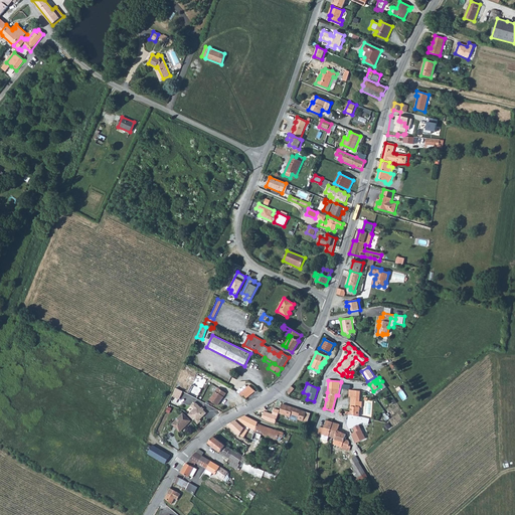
[(239,388),(236,391),(245,398),(254,391),(247,386),(246,387),(244,385),(240,388),(239,388)]
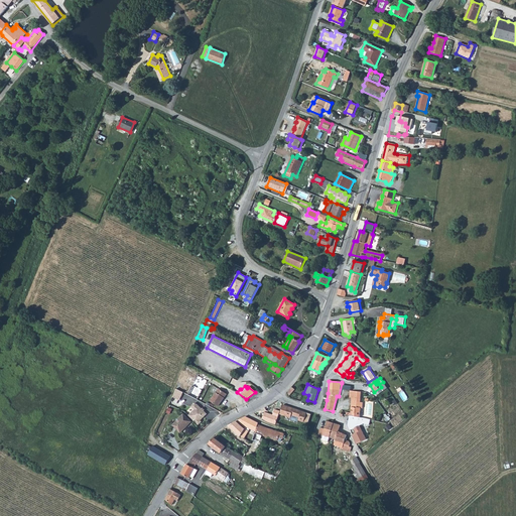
[(218,388),(210,400),(218,406),(226,394),(218,388)]
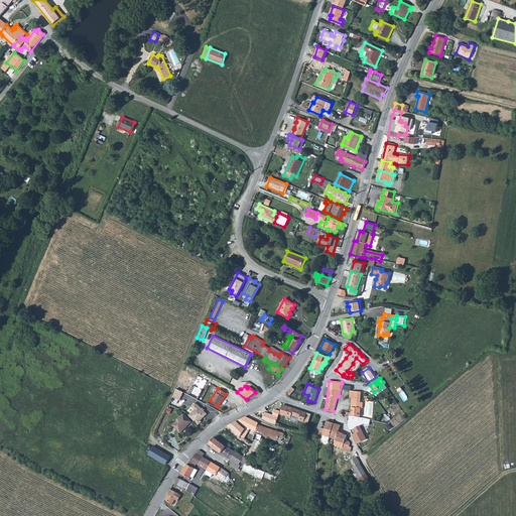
[(347,412),(346,415),(350,415),(360,417),(360,408),(362,408),(363,402),(360,402),(361,392),(350,391),(350,398),(352,398),(351,413),(347,412)]
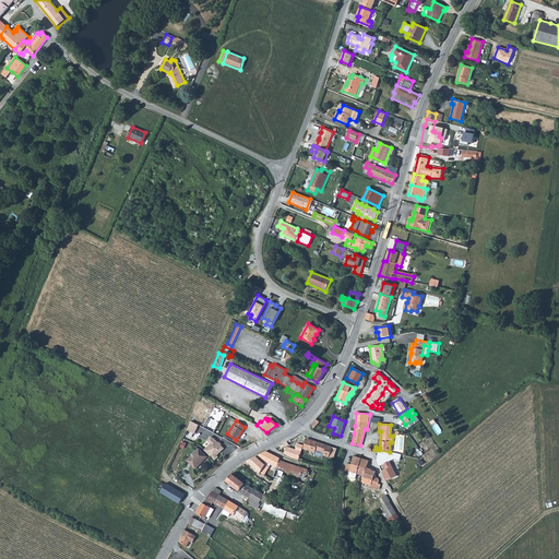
[(210,444),(204,450),(215,461),(218,458),(217,455),(224,448),(214,438),(211,437),(207,441),(210,444)]
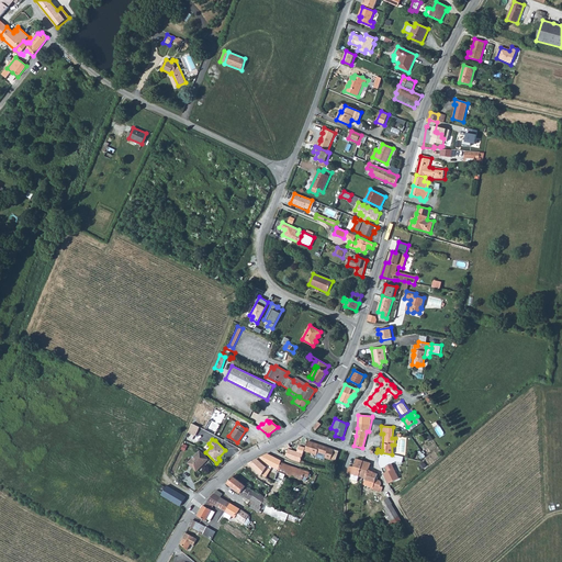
[(338,451),(307,440),(304,451),(315,454),(315,457),(323,460),(324,458),(334,461),(338,451)]
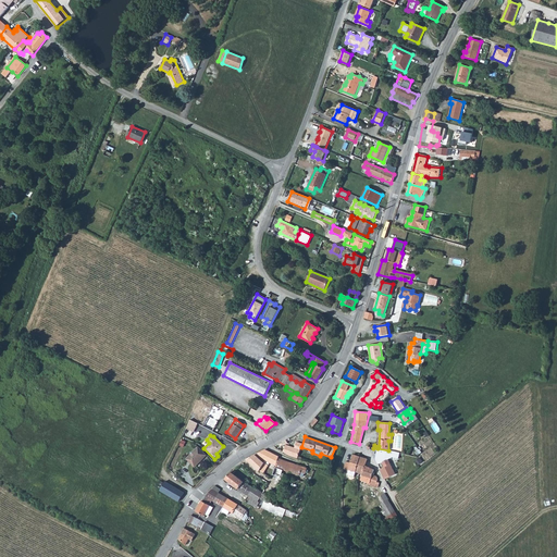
[(285,445),(283,453),(287,456),(289,456),(297,458),(301,444),(296,442),(294,448),(285,445)]
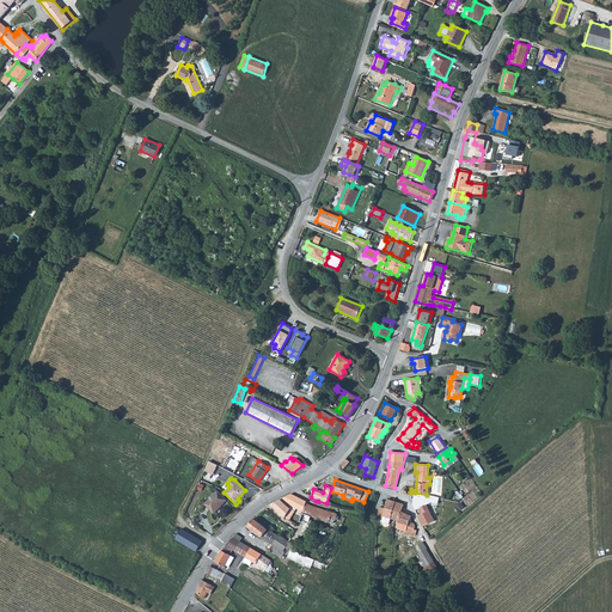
[(218,491),(204,503),(214,513),(227,500),(218,491)]
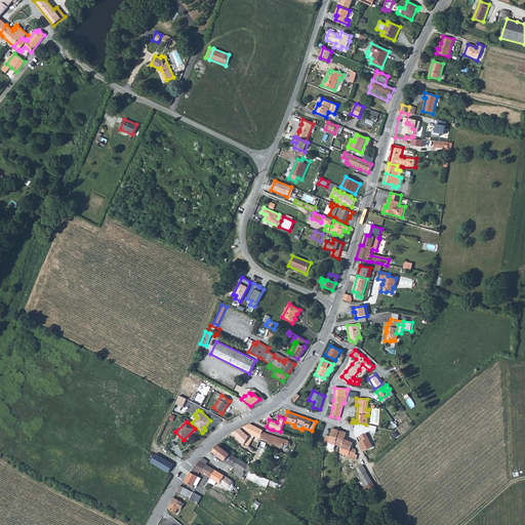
[(366,425),(356,422),(354,434),(357,438),(360,436),(362,441),(358,442),(363,452),(373,447),(367,434),(370,431),(375,433),(376,427),(370,425),(366,425)]
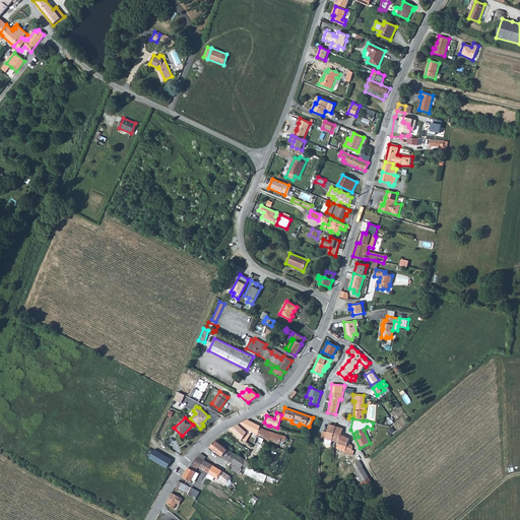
[(247,429),(248,430),(257,435),(260,428),(261,426),(247,419),(238,425),(243,429),(247,432),(247,431),(246,431),(247,429)]
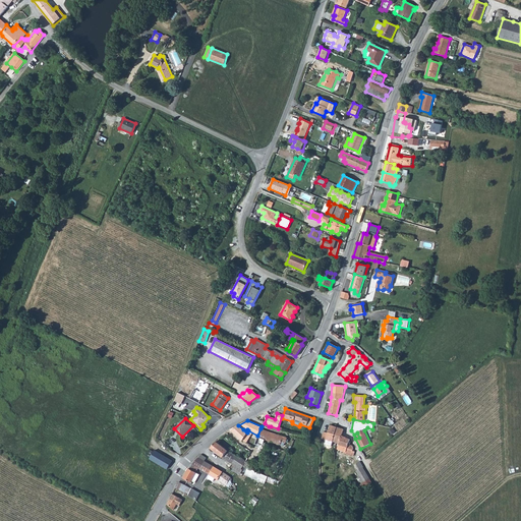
[(238,425),(230,429),(237,436),(243,429),(238,425)]
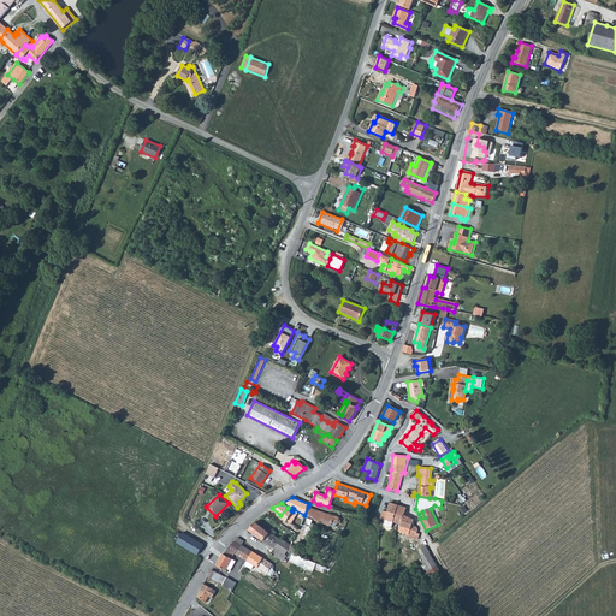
[(381,510),(380,519),(385,520),(384,526),(391,528),(394,522),(398,505),(390,503),(388,513),(381,510)]
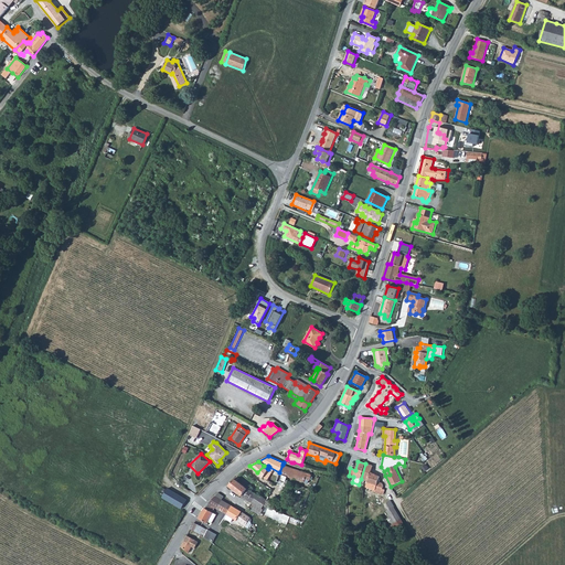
[(365,464),(361,479),(366,481),(370,472),(372,466),(365,464)]
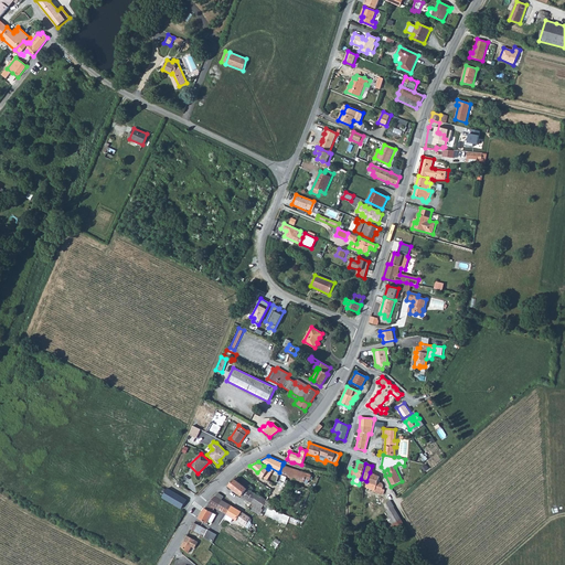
[(279,472),(279,473),(288,477),(290,468),(283,465),(279,472)]
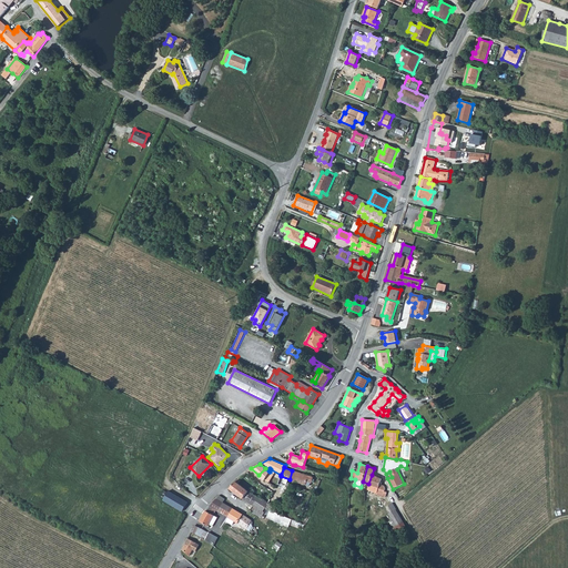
[(265,468),(259,475),(264,480),(265,480),(270,472),(265,468)]
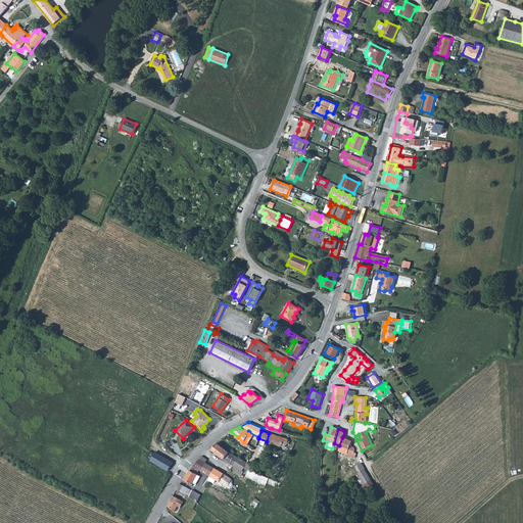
[(269,433),(267,441),(281,446),(282,444),(287,445),(287,442),(289,443),(290,440),(269,433)]
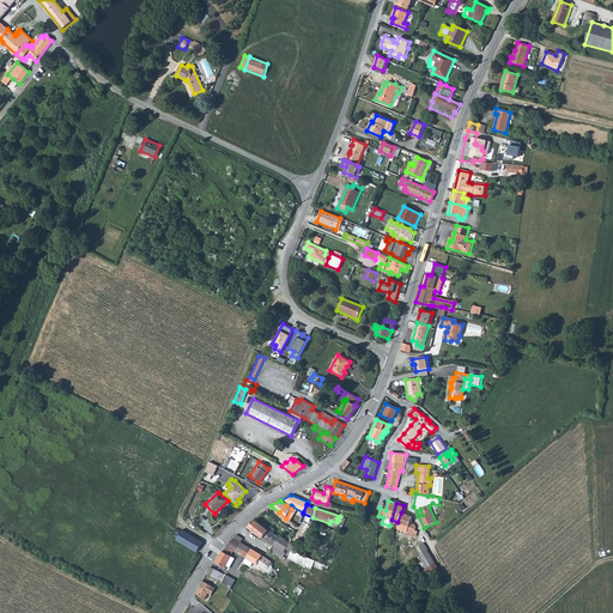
[(398,522),(398,525),(396,528),(406,530),(406,534),(416,536),(417,532),(414,530),(416,527),(414,525),(410,523),(411,517),(401,513),(398,522)]
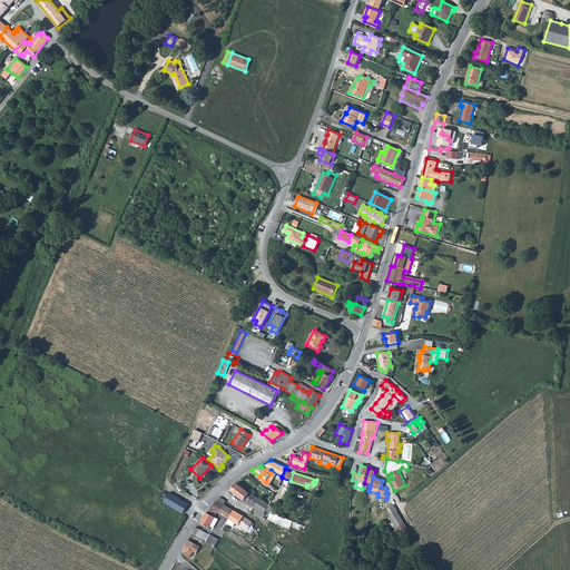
[(238,480),(235,483),(229,490),(243,500),(256,510),(254,514),(262,520),(265,514),(264,513),(266,511),(269,513),(271,512),(273,512),(275,509),(264,501),(259,498),(258,499),(248,493),(238,484),(241,482),(238,480)]
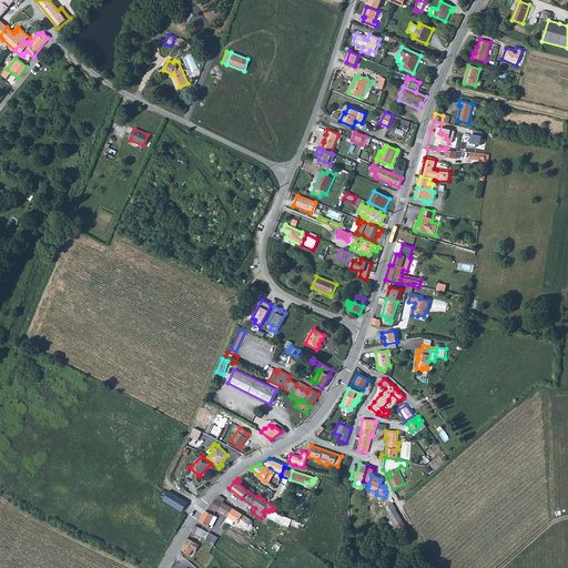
[(163,500),(182,511),(188,503),(169,490),(163,500)]
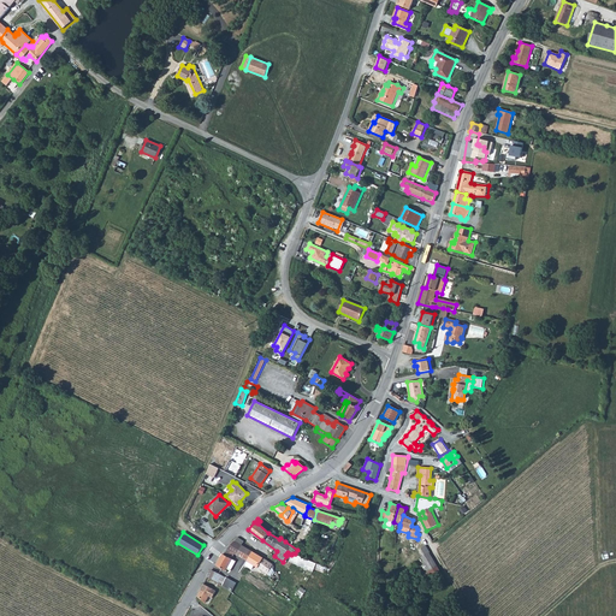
[(238,537),(227,550),(236,554),(248,561),(253,551),(242,545),(244,540),(238,537)]
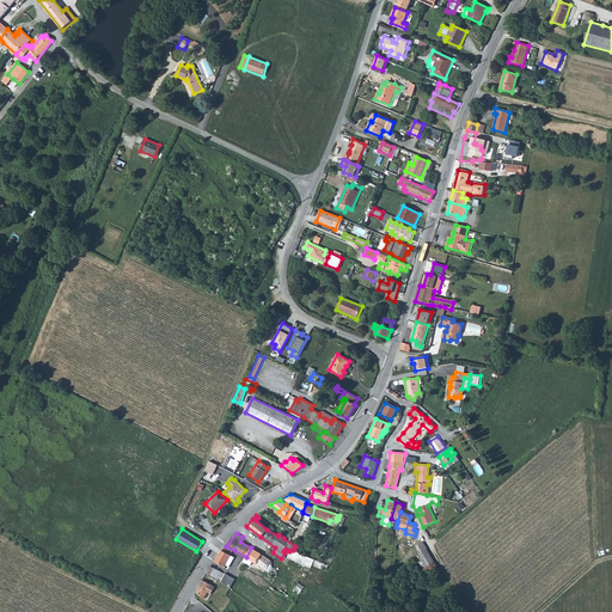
[(418,562),(423,570),(434,563),(422,542),(418,545),(422,551),(418,554),(422,561),(418,562)]
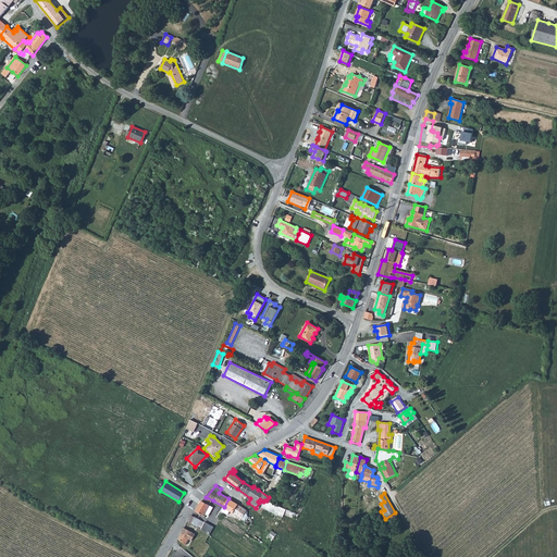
[(213,500),(206,497),(203,502),(201,502),(196,511),(205,517),(210,506),(213,500)]
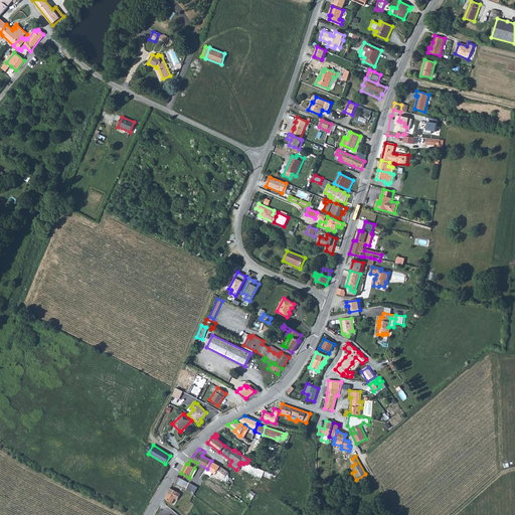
[(207,469),(206,469),(207,470),(205,473),(210,476),(212,473),(215,475),(215,474),(219,466),(211,461),(207,469)]
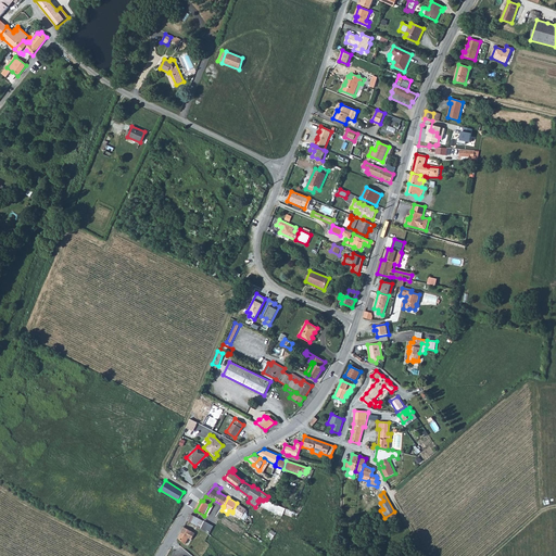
[(232,512),(232,513),(241,518),(245,512),(247,509),(237,503),(232,512)]
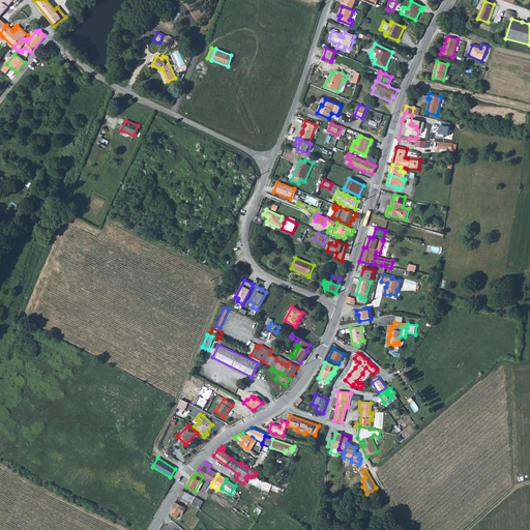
[(272,484),(270,490),(280,493),(281,489),(272,484)]
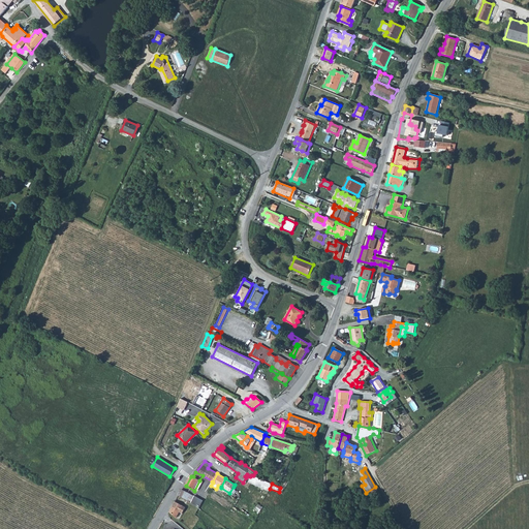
[(366,494),(363,496),(366,500),(378,492),(375,487),(366,493),(366,494)]
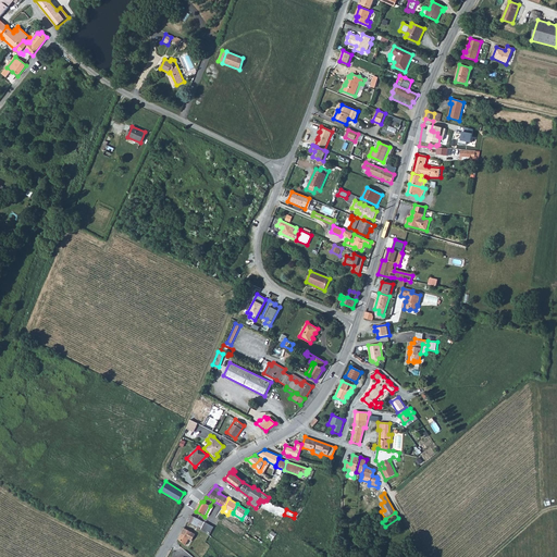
[(190,515),(187,521),(200,529),(203,522),(190,515)]
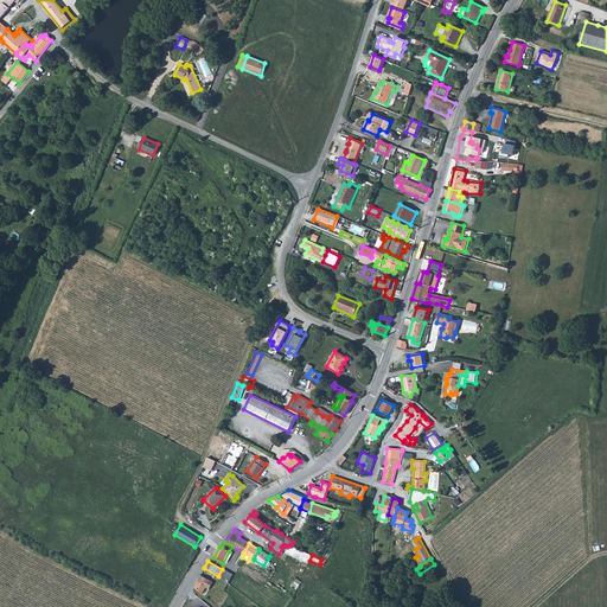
[(200,575),(195,587),(202,594),(205,587),(209,588),(212,582),(209,580),(200,575)]
